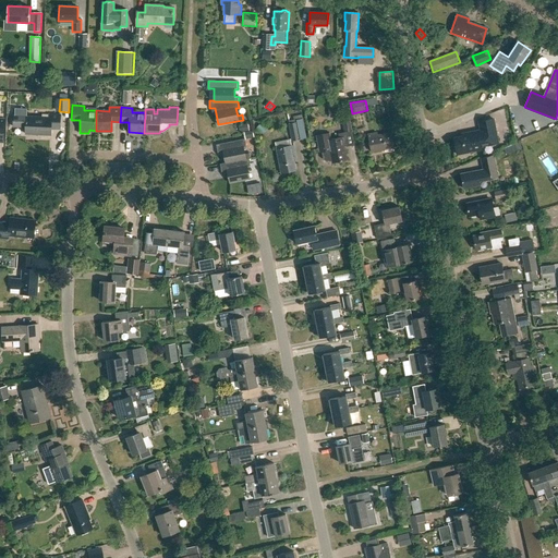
[(13,126),(26,126),(25,133),(51,135),(51,129),(60,129),(61,114),(49,114),(49,118),(27,117),(27,113),(13,112),(13,126)]
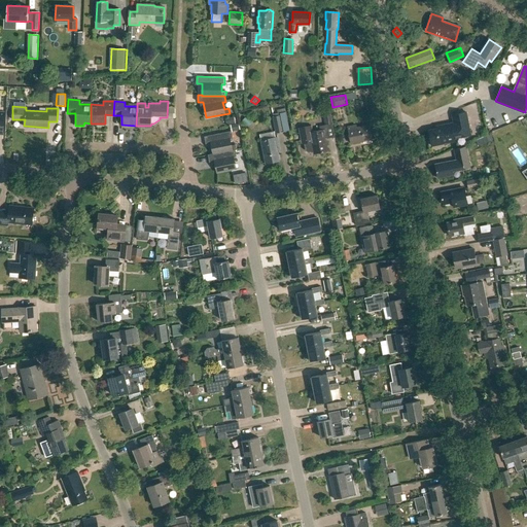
[(272,111),(276,134),(288,132),(284,108),(277,109),(277,110),(272,111)]
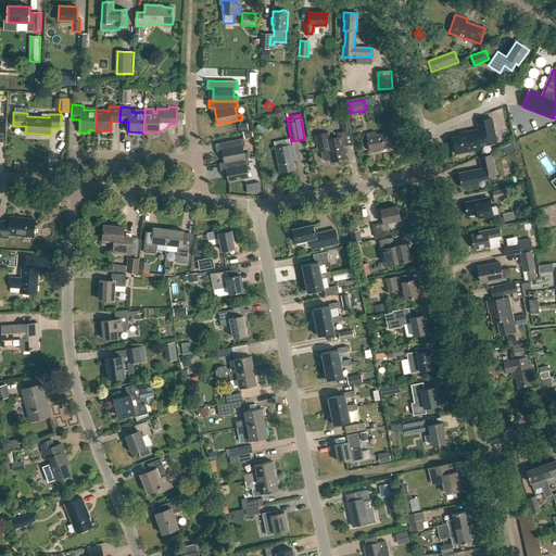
[(351,131),(349,115),(340,116),(343,133),(351,131)]
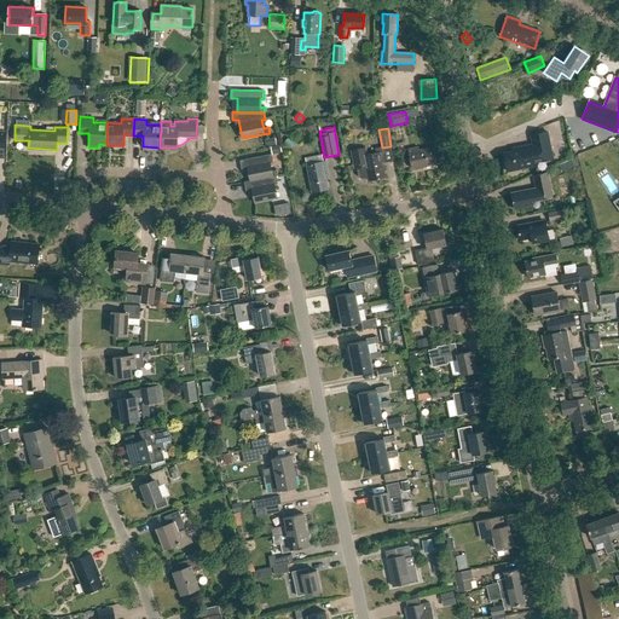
[(513,151),(503,154),(504,160),(503,161),(504,167),(505,167),(507,172),(521,168),(522,171),(528,167),(534,166),(534,162),(553,158),(548,132),(532,136),(533,145),(518,148),(518,149),(513,150),(513,151)]
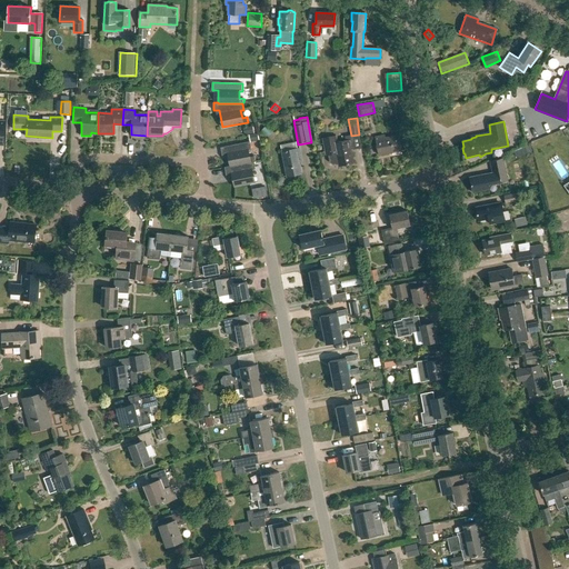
[(268,126),(262,131),(269,138),(275,132),(268,126)]
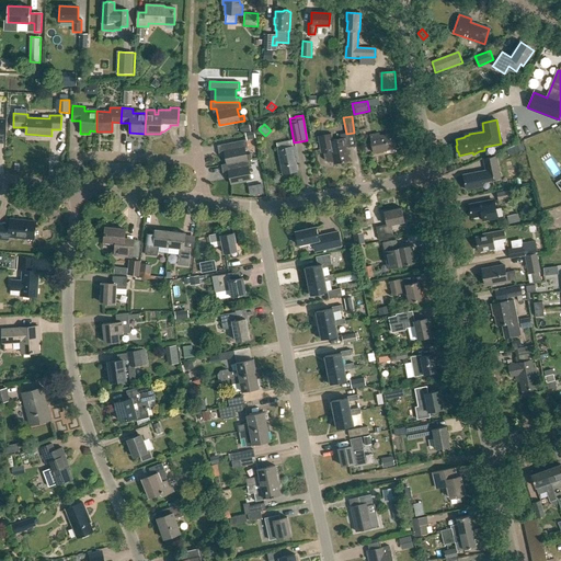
[(379,136),(379,134),(370,136),(374,153),(397,149),(393,134),(379,136)]
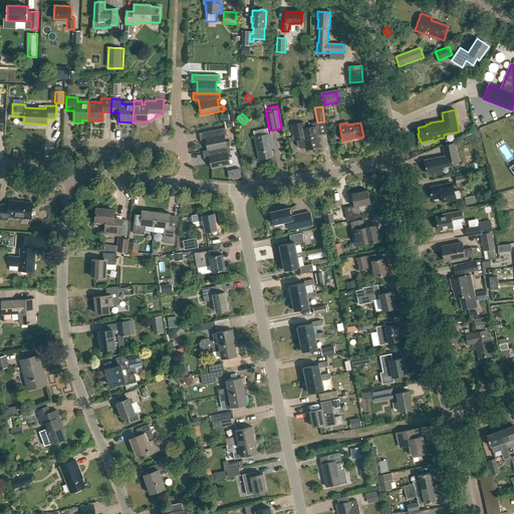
[(305,148),(306,151),(320,148),(317,133),(319,133),(318,126),(304,129),(303,123),(292,125),(295,141),(297,140),(298,147),(300,149),(305,148)]
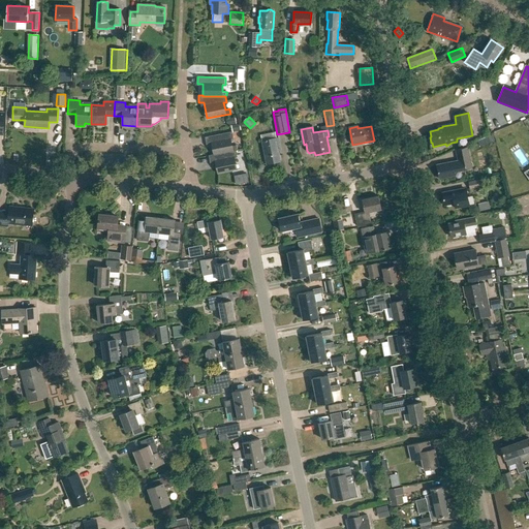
[(212,143),(214,154),(214,155),(237,150),(237,151),(238,150),(237,146),(232,147),(231,139),(234,138),(232,131),(206,137),(207,144),(212,143)]
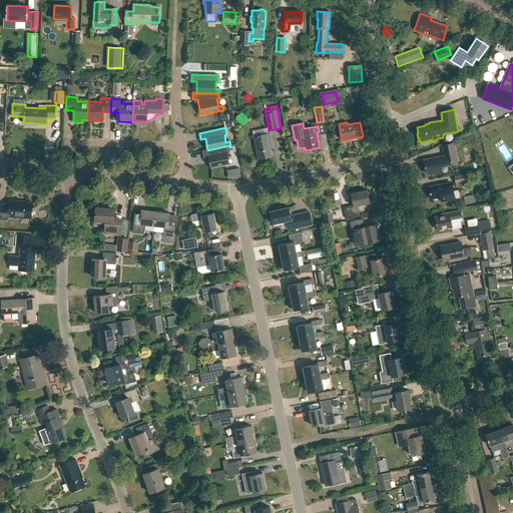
[(462,137),(465,142),(479,136),(476,130),(462,137)]
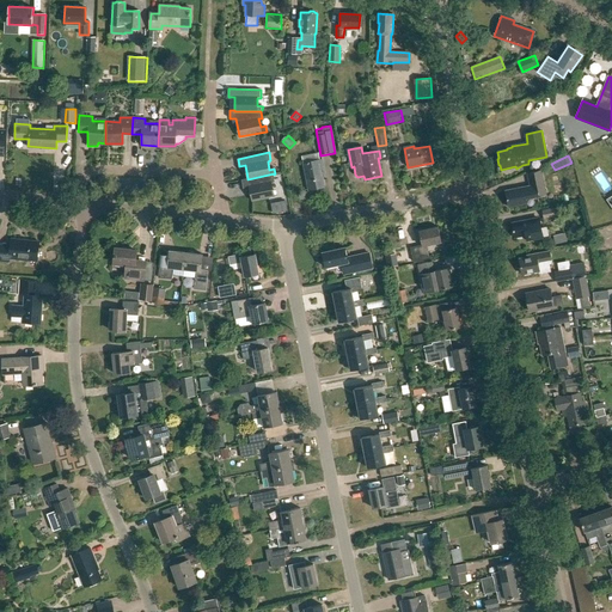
[(325,175),(323,160),(304,164),(308,190),(325,188),(323,176),(325,175)]
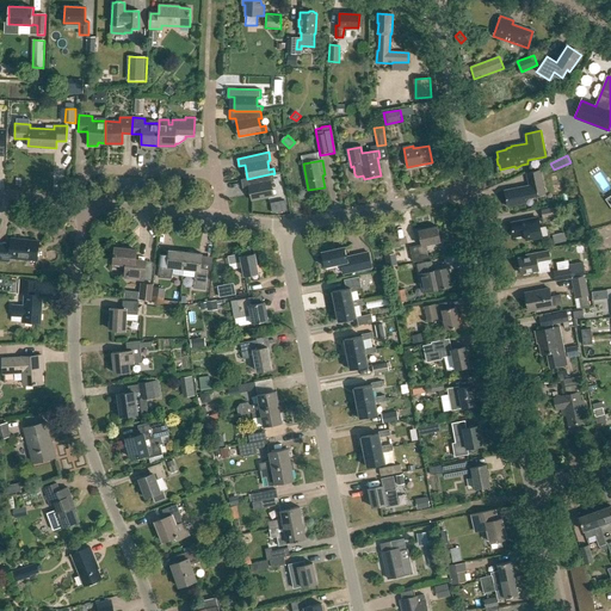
[(505,191),(507,207),(525,204),(524,198),(544,195),(539,171),(528,173),(530,189),(523,190),(522,187),(505,191)]
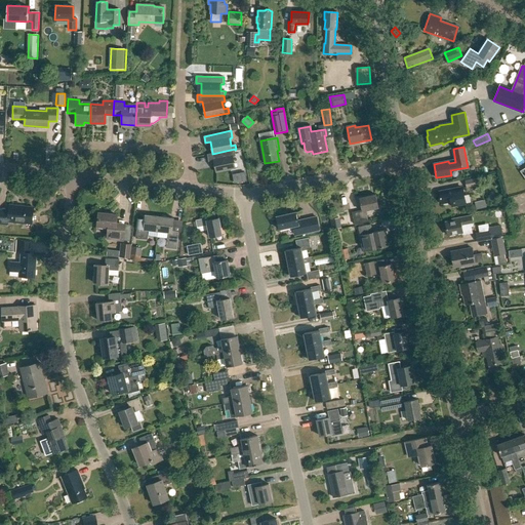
[(214,160),(216,172),(236,168),(233,156),(236,156),(235,150),(235,149),(212,154),(212,153),(207,154),(209,161),(214,160)]
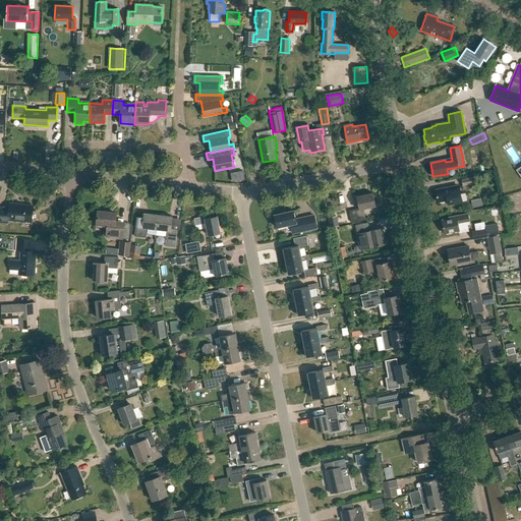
[(472,176),(462,179),(463,185),(474,183),(472,176)]
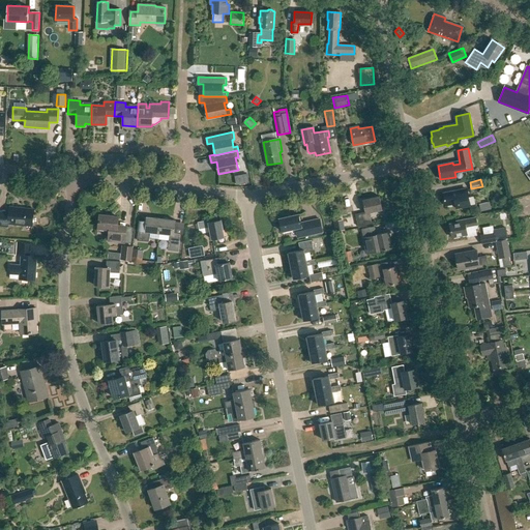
[(443,194),(445,206),(455,204),(455,209),(470,206),(467,189),(459,192),(459,190),(443,194)]
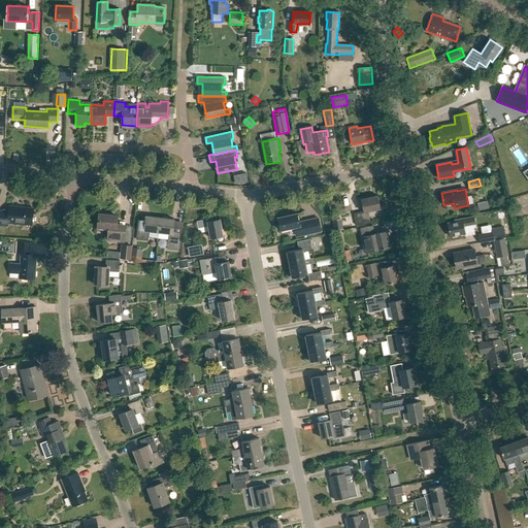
[(381,209),(377,196),(361,199),(364,211),(354,213),(357,226),(370,223),(368,211),(381,209)]
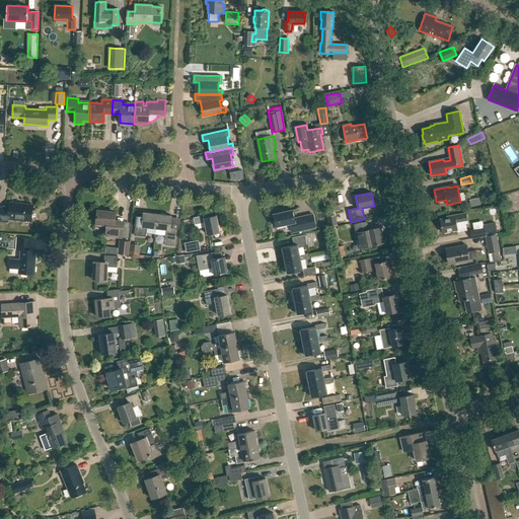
[(468,200),(470,207),(478,205),(476,198),(468,200)]
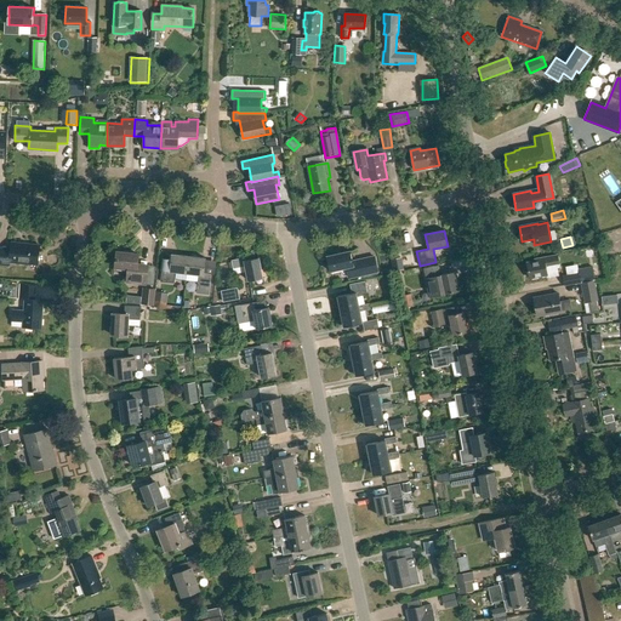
[(0,265),(9,266),(10,262),(38,265),(40,245),(11,243),(11,249),(0,248),(0,265)]
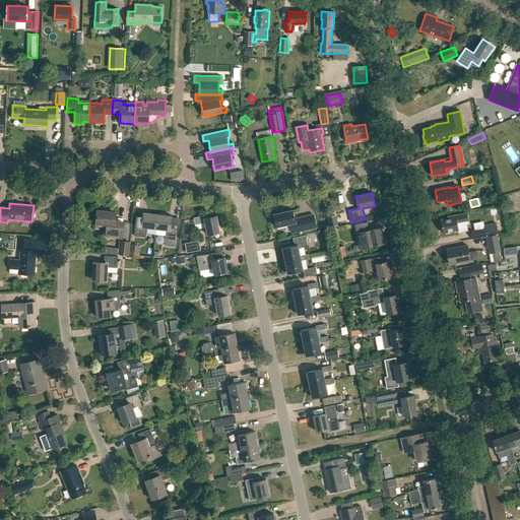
[(294,210),(274,214),(277,228),(290,224),(293,233),(317,226),(314,215),(296,219),(294,210)]
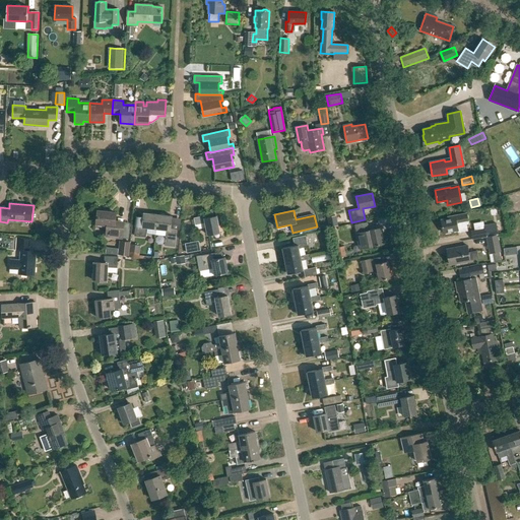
[(107,236),(122,238),(124,221),(115,220),(116,212),(99,211),(96,223),(98,223),(98,226),(108,229),(107,236)]
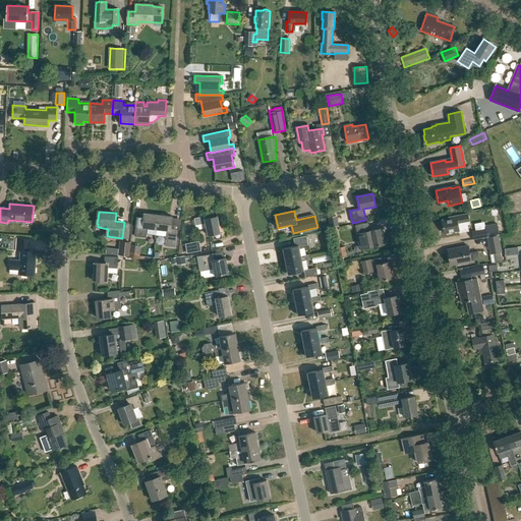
[(148,228),(157,229),(159,215),(145,213),(143,218),(138,217),(136,219),(135,226),(136,226),(135,236),(147,237),(148,228)]
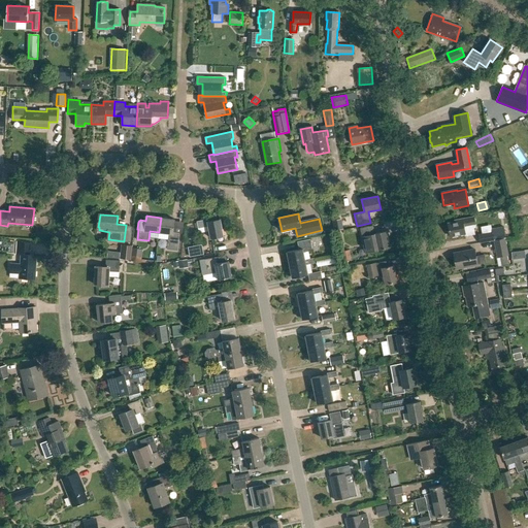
[(448,224),(450,236),(464,233),(465,235),(474,233),(473,227),(475,227),(473,217),(454,221),(454,222),(448,224)]
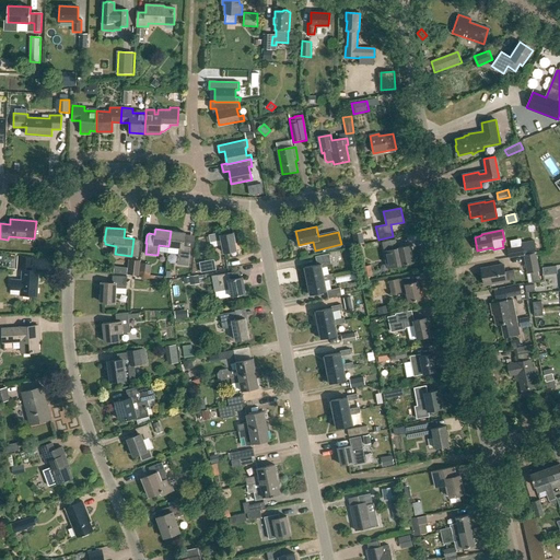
[(171,231),(168,246),(179,247),(178,257),(177,264),(188,266),(189,258),(190,247),(184,246),(186,233),(171,231)]
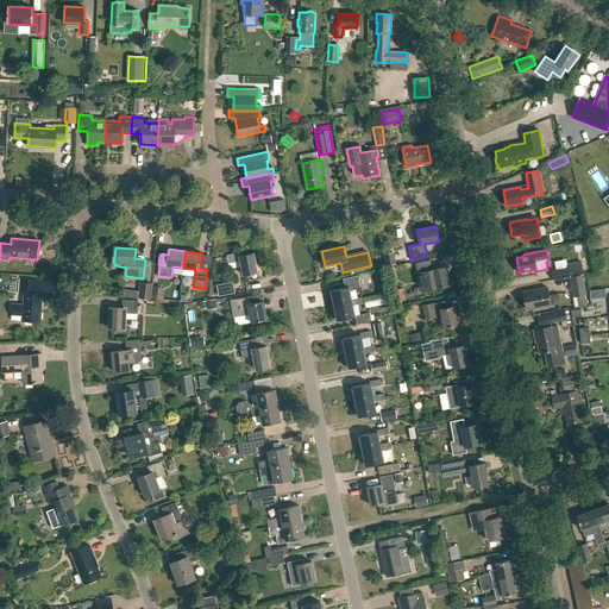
[(385,265),(396,263),(394,252),(383,255),(385,265)]
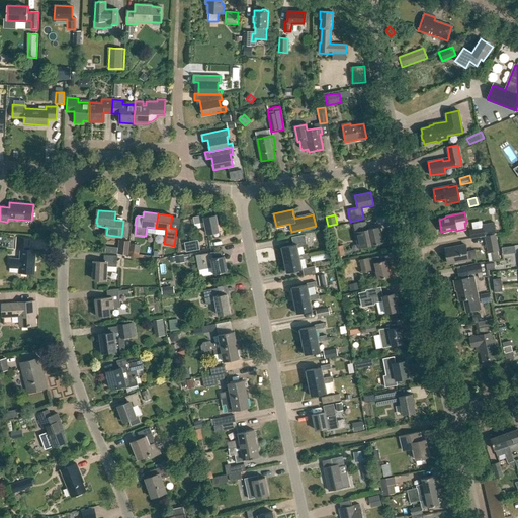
[(194,218),(195,224),(205,222),(207,234),(220,232),(217,216),(204,218),(204,216),(194,218)]
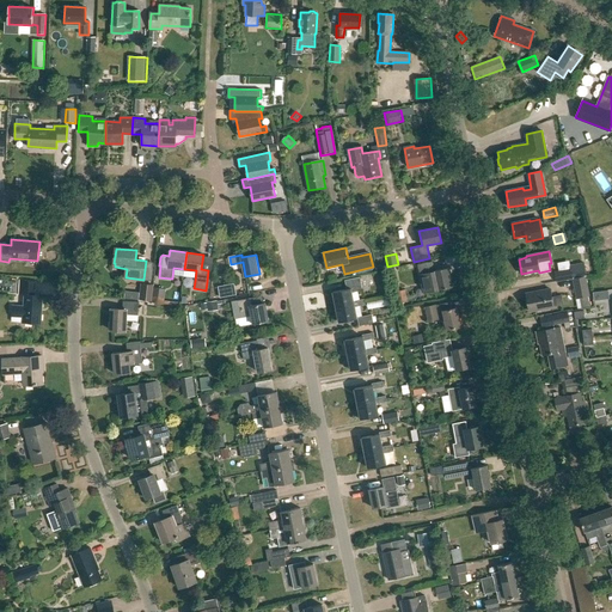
[(423,283),(424,293),(438,289),(438,291),(452,287),(448,268),(434,271),(433,262),(417,265),(422,283),(423,283)]
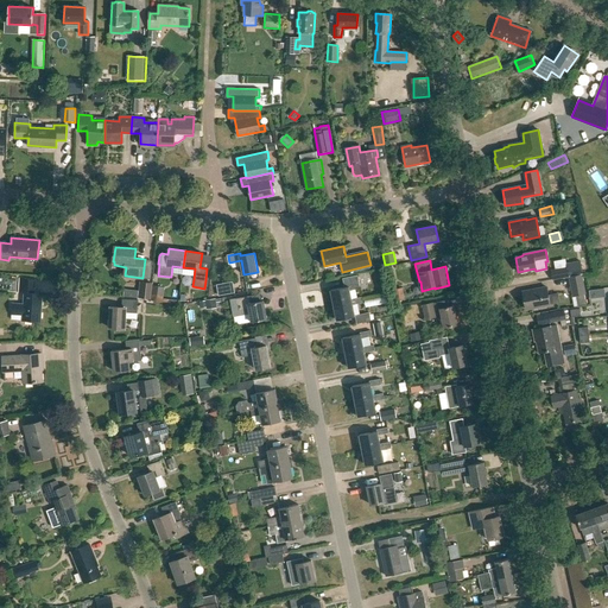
[(582,274),(581,261),(567,264),(567,267),(551,271),(552,280),(569,277),(582,274)]
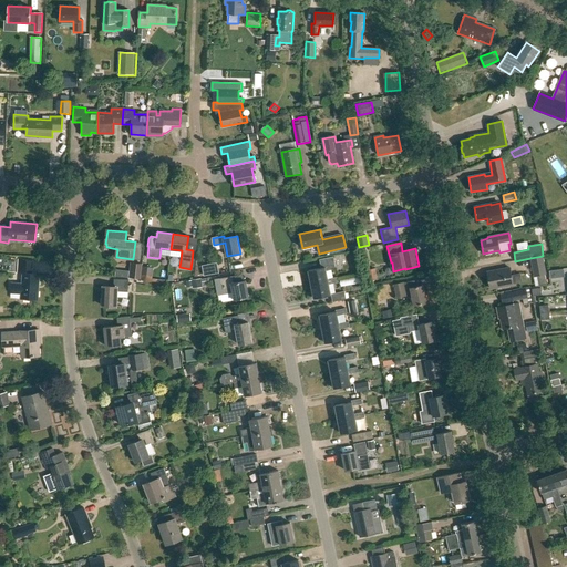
[(543,256),(531,258),(534,276),(546,274),(543,256)]
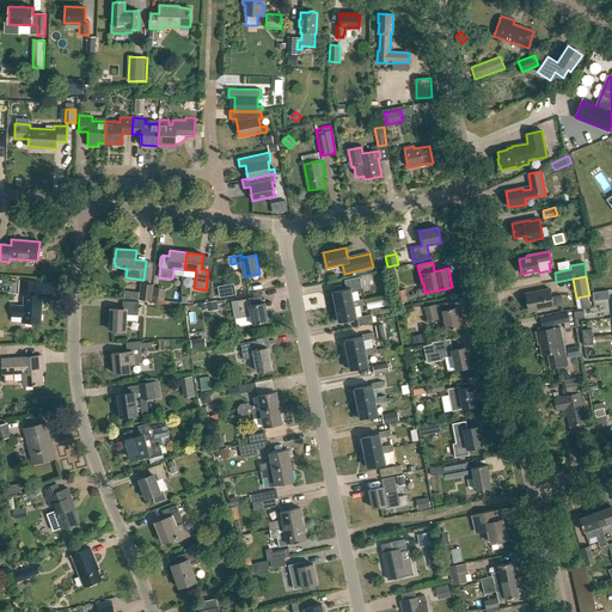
[(332,293),(336,307),(365,303),(363,299),(354,301),(352,292),(362,291),(360,277),(344,281),(347,289),(332,293)]
